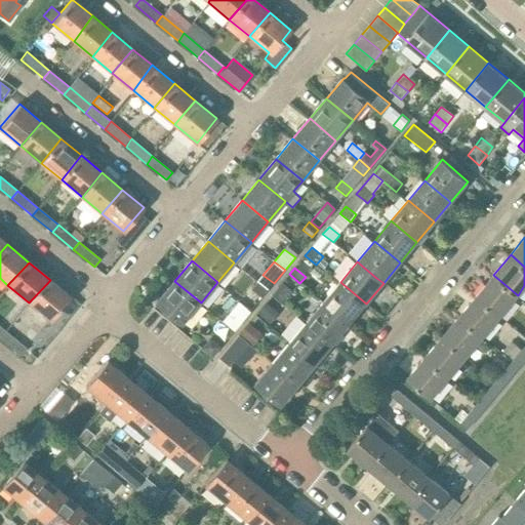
[(501,314),(518,295),(493,275),(477,295),(501,314)]
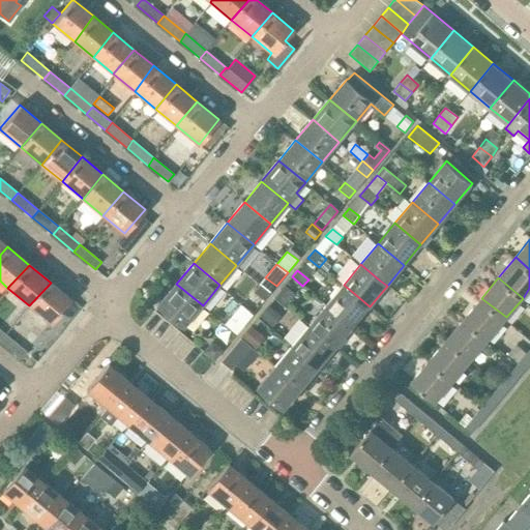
[(51,283),(29,305),(50,323),(70,299),(51,283)]
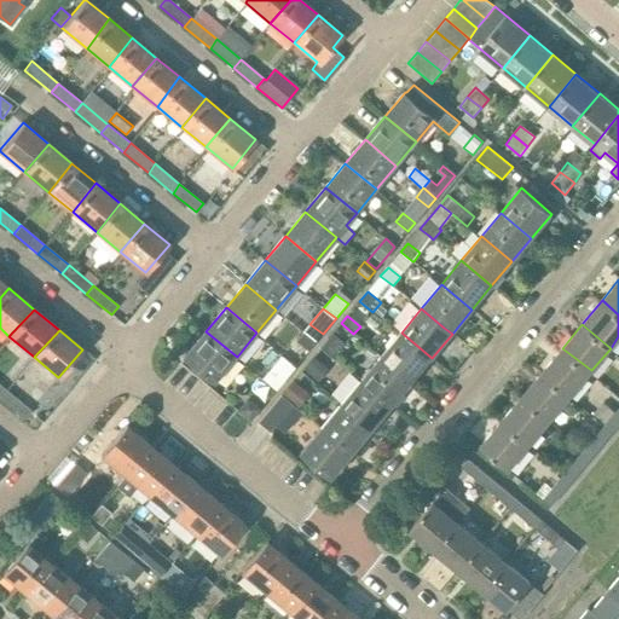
[(217,381),(237,357),(206,331),(186,356),(217,381)]
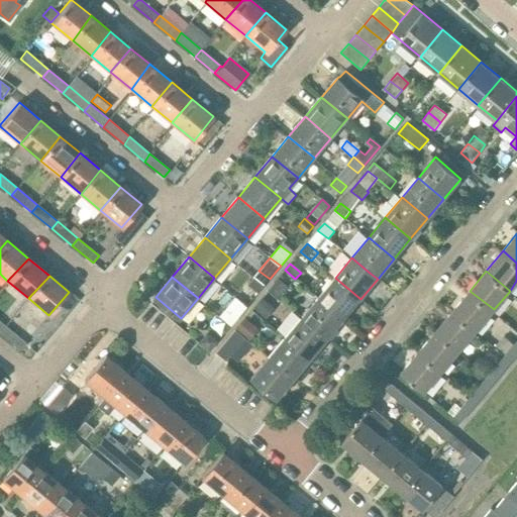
[(257,294),(264,286),(253,278),(247,285),(257,294)]
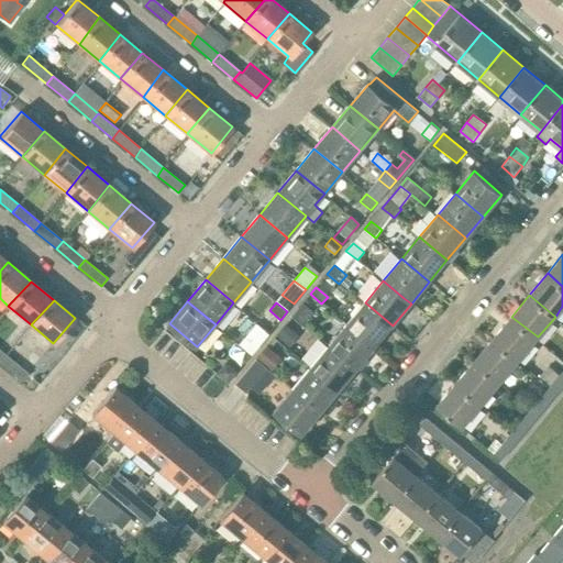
[(375,346),(393,326),(365,302),(346,324),(375,346)]
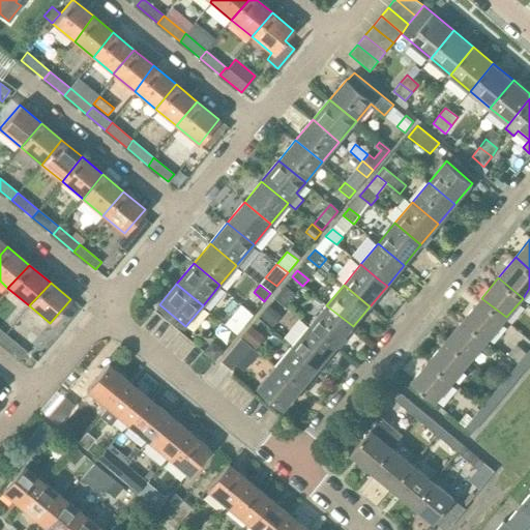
[(287,306),(296,294),(285,286),(274,297),(287,306)]
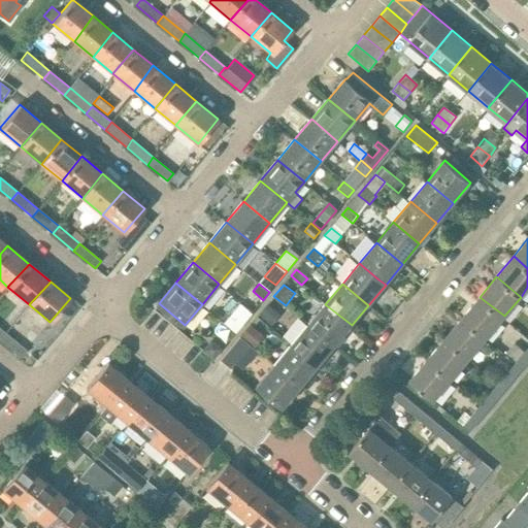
[(487,337),(504,316),(480,297),(462,318),(487,337)]
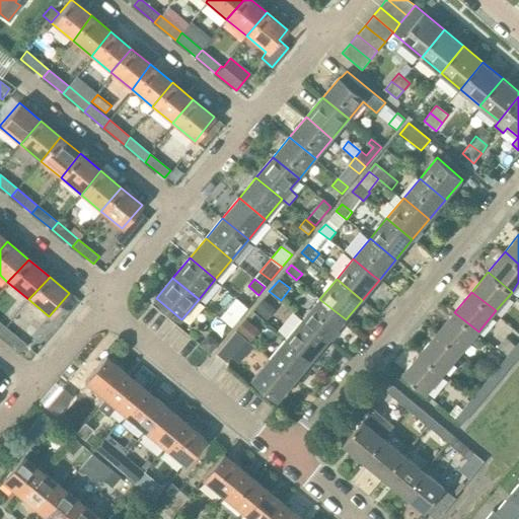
[(231,326),(247,307),(236,297),(220,316),(231,326)]
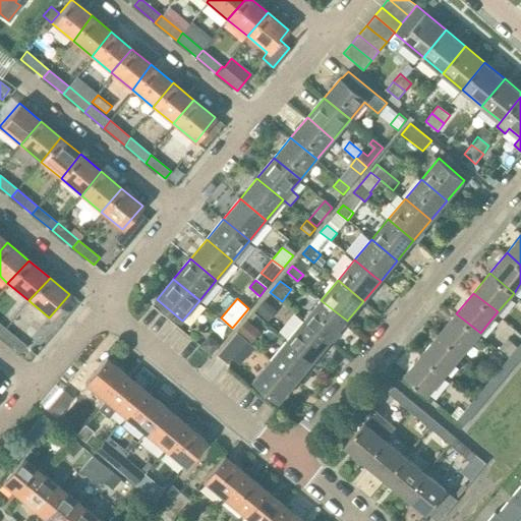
[(269,322),(277,311),(264,300),(254,310),(269,322)]
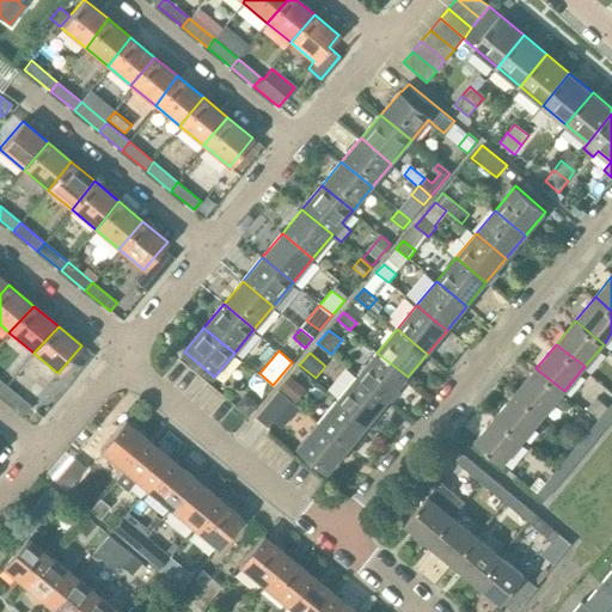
[(387,401),(408,377),(377,353),(357,375),(387,401)]
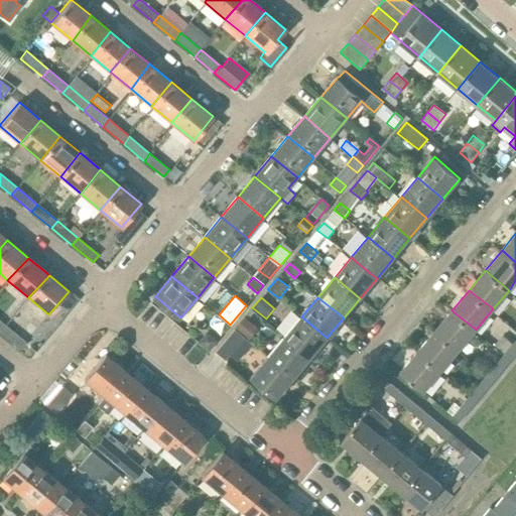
[(459,351),(476,330),(452,310),(434,331),(459,351)]
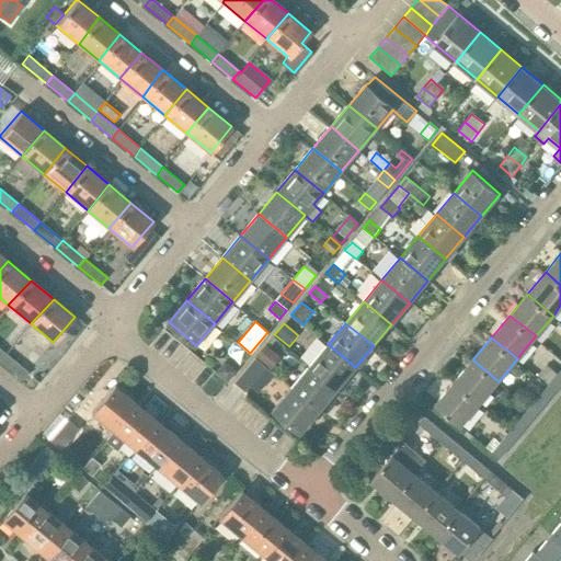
[(338,389),(355,367),(328,344),(310,366),(338,389)]
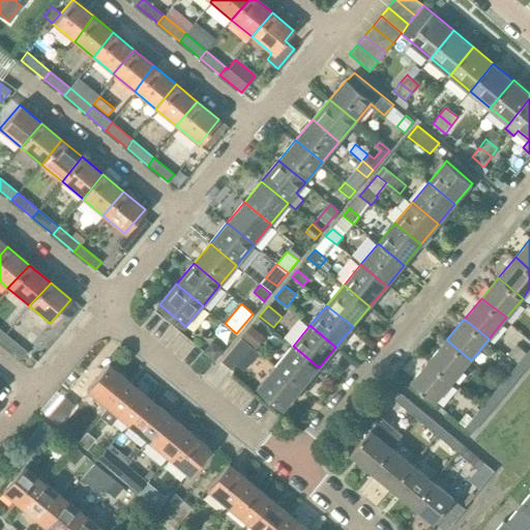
[(240,339),(251,347),(255,350),(266,337),(252,326),(240,339)]
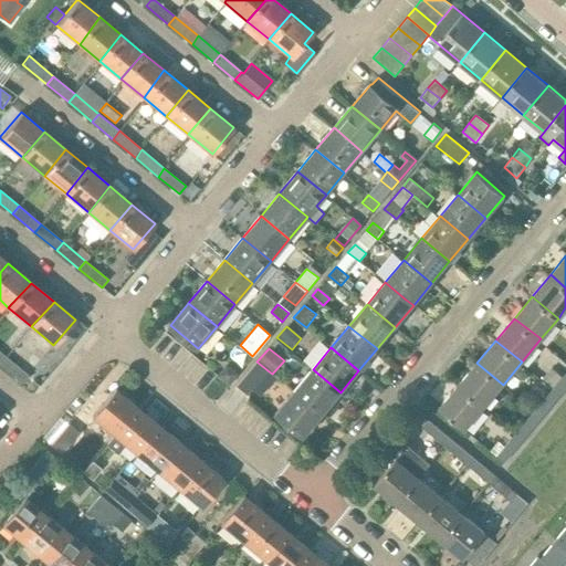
[(7,357),(0,365),(22,384),(29,376),(7,357)]
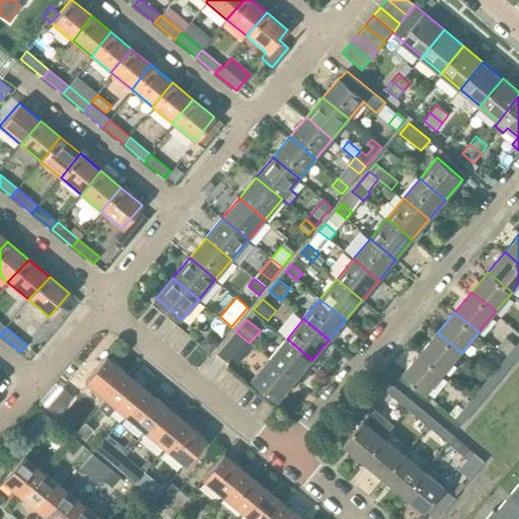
[(240,346),(245,340),(235,331),(230,338),(217,354),(227,362),(240,346)]
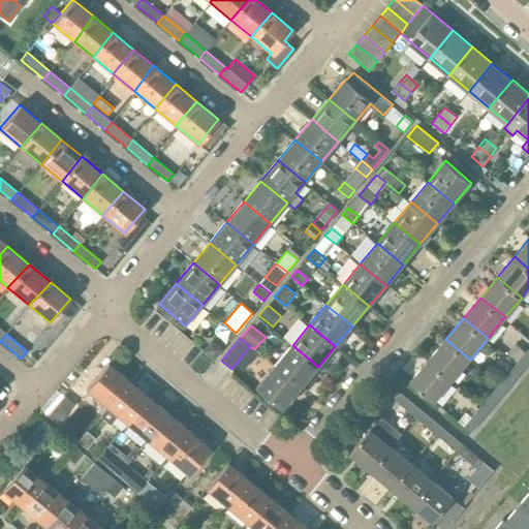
[(454,379),(470,360),(445,339),(429,359),(454,379)]
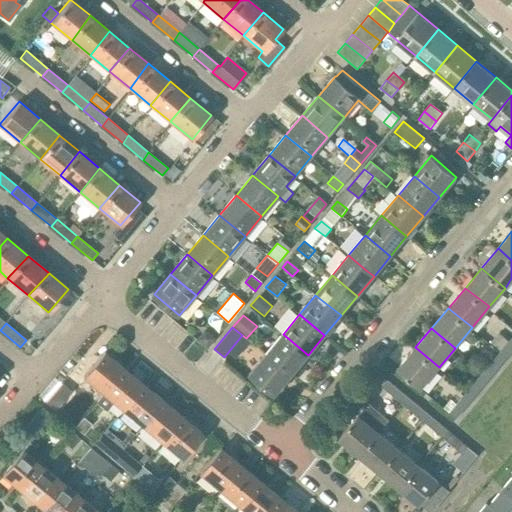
[(197,339),(208,348),(216,338),(206,329),(197,339)]
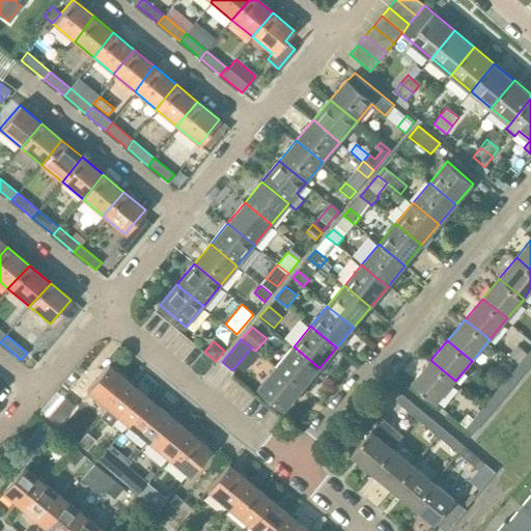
[(303,388),(319,368),(294,346),(276,367),(303,388)]
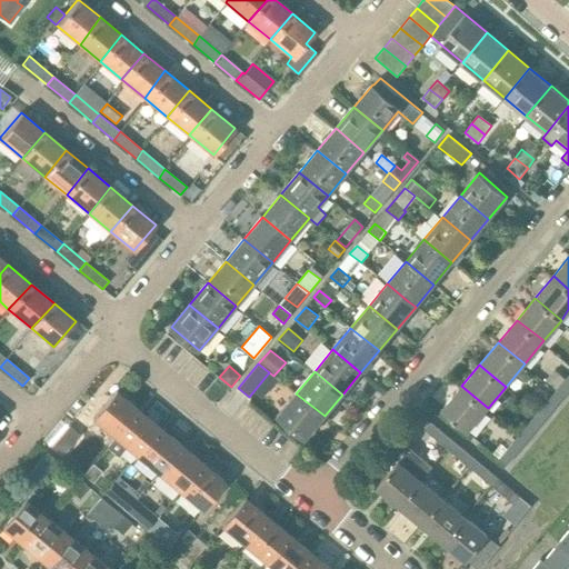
[(565,396),(568,390),(568,375),(557,390),(565,396)]
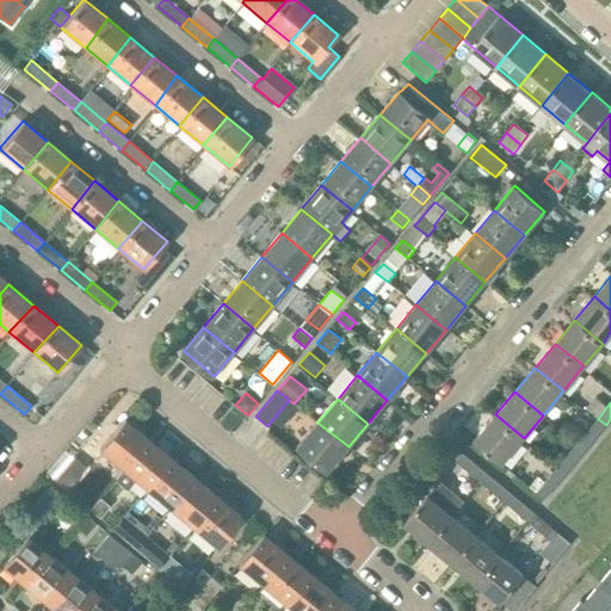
[(503,463),(524,438),(495,414),(475,439),(503,463)]
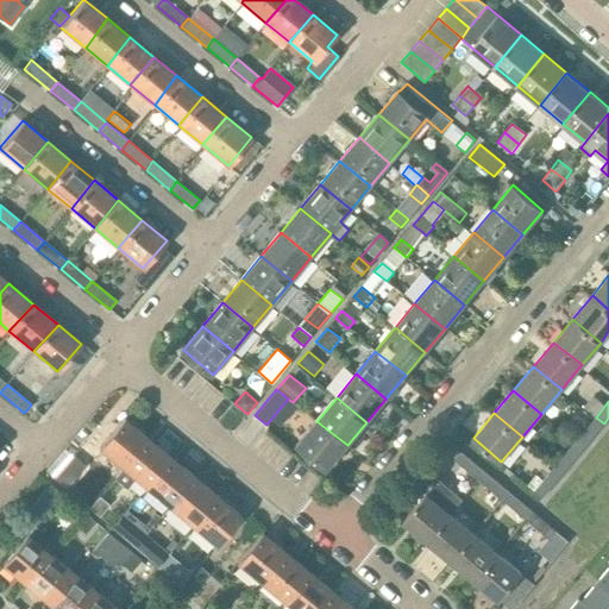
[(123,468),(148,439),(123,418),(99,447),(123,468)]
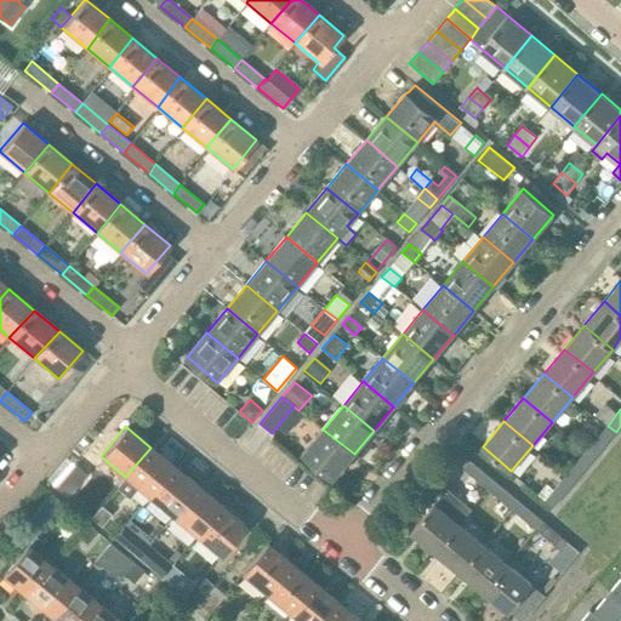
[(594,459),(616,432),(608,426),(586,451),(594,459)]
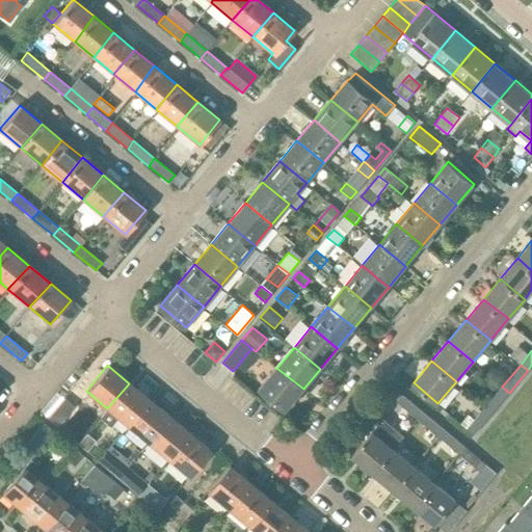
[(286,409),(303,389),(276,368),(259,389),(286,409)]
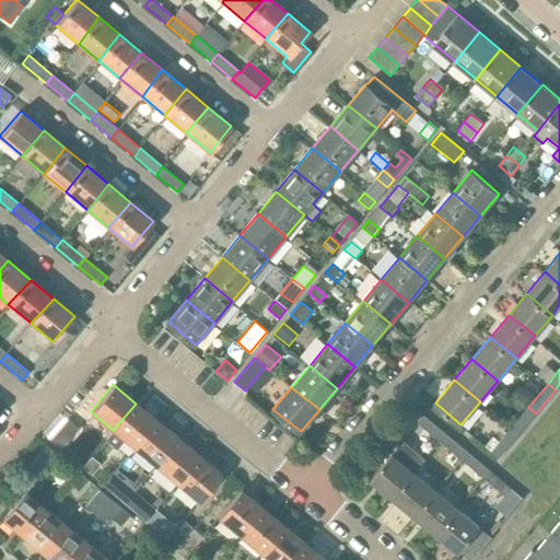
[(135,447),(156,421),(136,404),(113,430),(105,440),(116,448),(124,440),(135,447)]
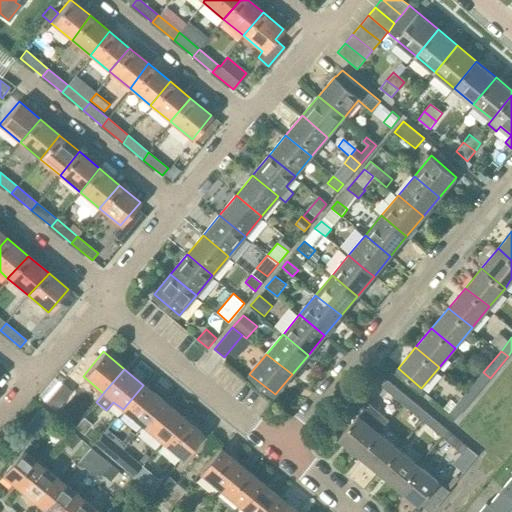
[(475,396),(490,378),(483,372),(468,391),(475,396)]
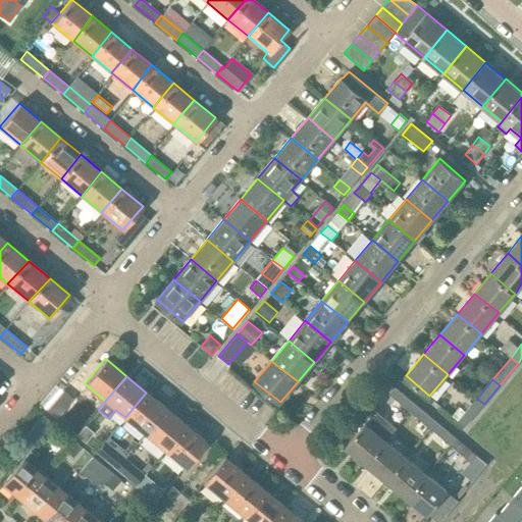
[(410,412),(416,405),(396,386),(388,395),(410,412)]
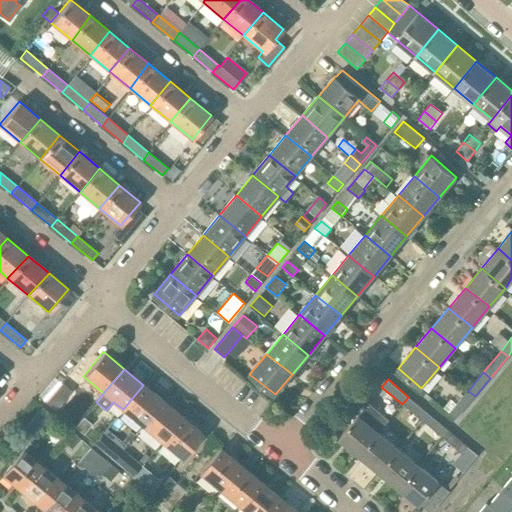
[(55,412),(72,392),(62,383),(45,403),(55,412)]
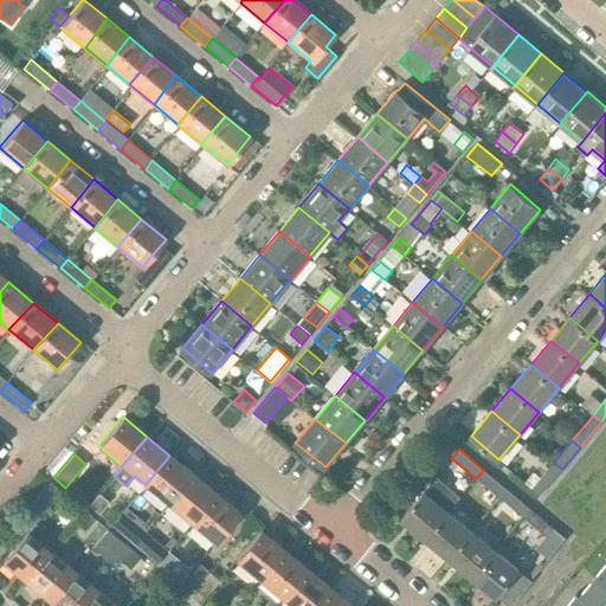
[(168,503),(192,475),(169,456),(146,484),(168,503)]
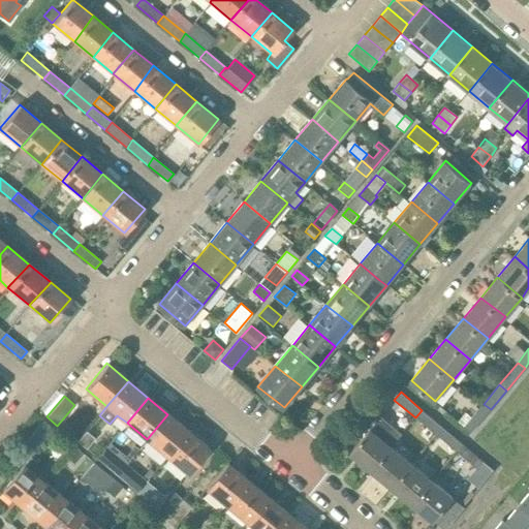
[(471,432),(491,409),(484,404),(464,426),(471,432)]
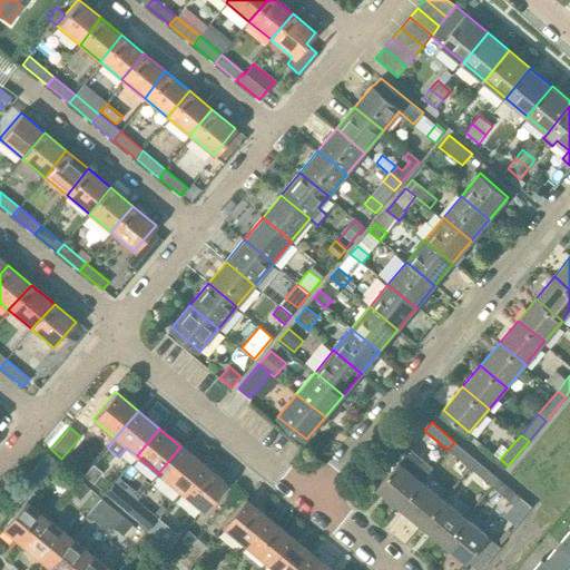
[(470,468),(477,460),(454,442),(448,450),(470,468)]
